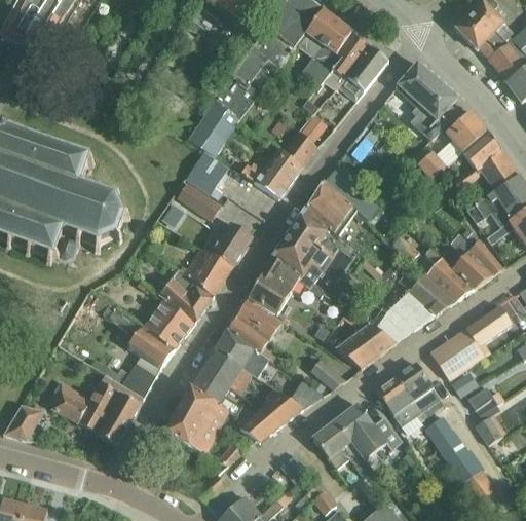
[(14,0),(0,29),(0,31),(38,52),(65,11),(72,0),(14,0)]
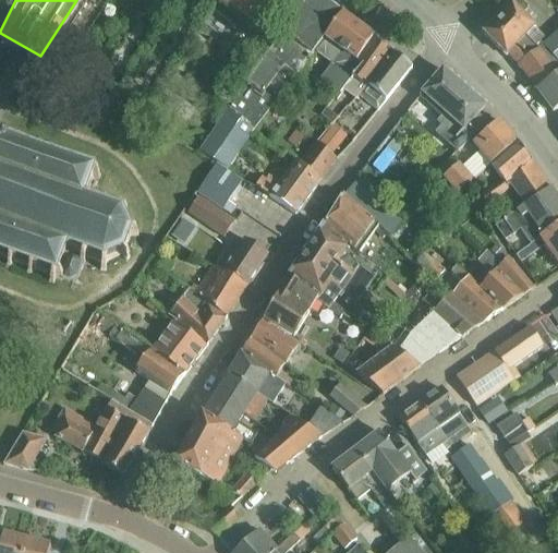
[(303,0),(299,7),(282,27),(201,146),(226,164),(254,123),(255,123),(280,91),(282,92),(316,47),(342,11),(341,11),(349,1),(349,0),(303,0)]
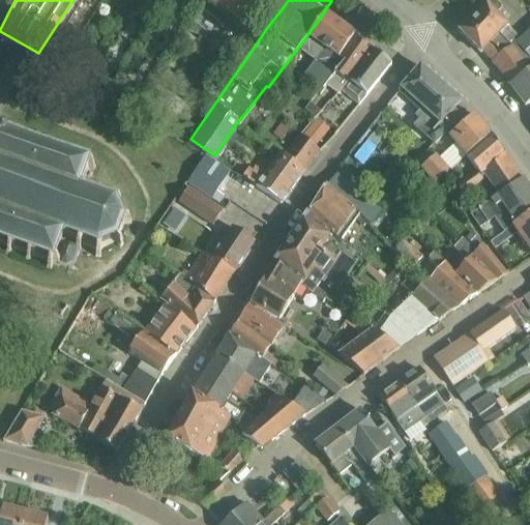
[(236,22),(252,0),(205,0),(201,6),(218,20),(217,21),(233,33),(239,24),(236,22)]
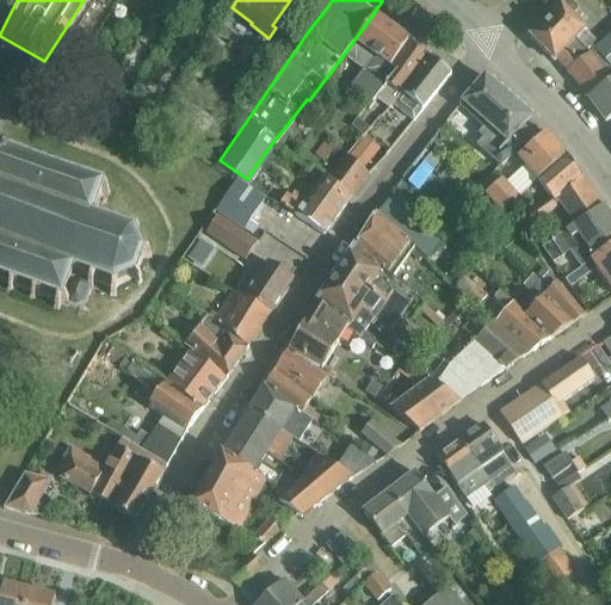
[(530,30),(529,32),(530,34),(542,45),(553,56),(555,55),(561,62),(566,67),(587,94),(610,76),(610,30),(594,45),(591,42),(596,37),(579,20),(587,12),(575,0),(560,0),(559,1),(555,4),(531,29),(530,30)]
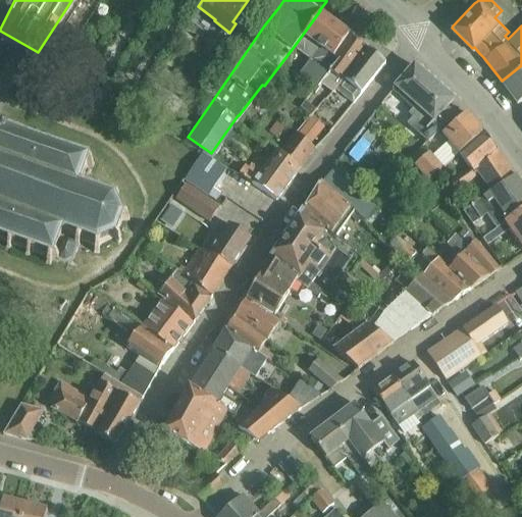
[(333,53),(349,32),(320,10),(296,44),(310,55),(300,68),(318,83),(323,78),(340,56),(333,53)]
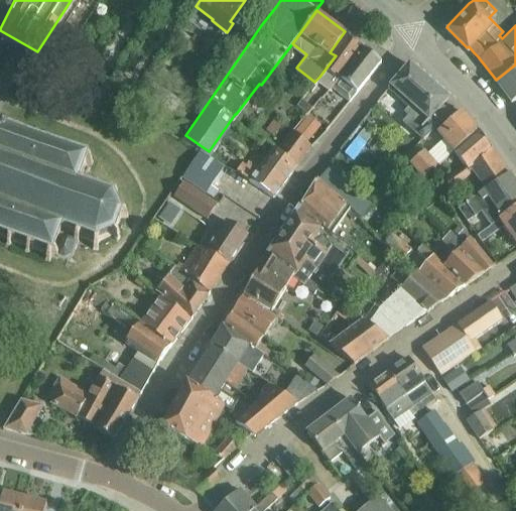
[(363,44),(345,31),(330,52),(336,55),(319,77),(331,86),(332,85),(363,44)]
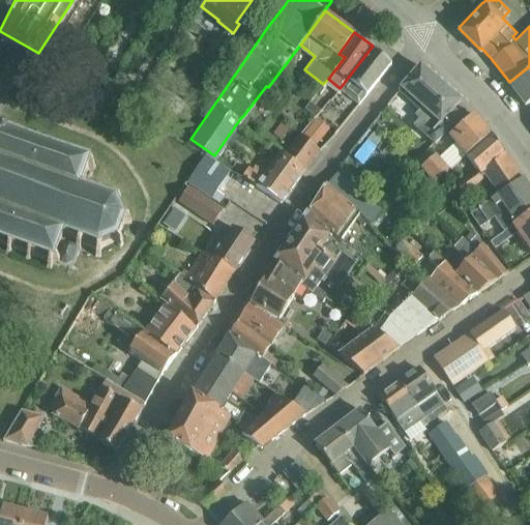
[(373,46),(341,87),(358,101),(363,94),(390,61),(373,46)]
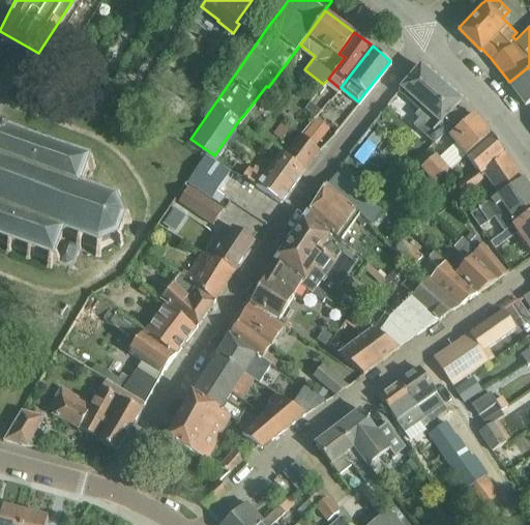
[(419,63),(398,88),(418,106),(414,112),(418,115),(412,122),(433,140),(457,120),(463,113),(453,105),(460,97),(419,63)]
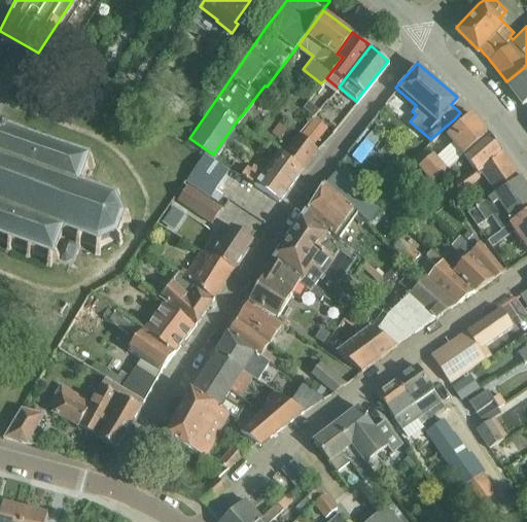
[(526,66),(506,81),(523,103),(526,100),(526,66)]
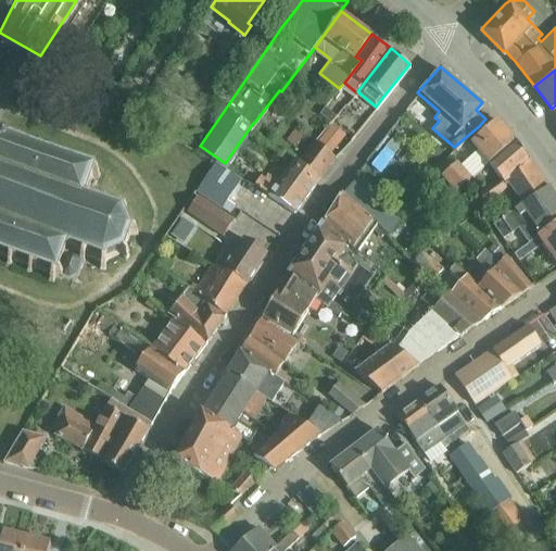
[(477,147),(459,163),(450,151),(434,164),(455,189),(470,176),(470,175),(488,160),(514,137),(496,116),(488,123),(470,139),(477,147)]
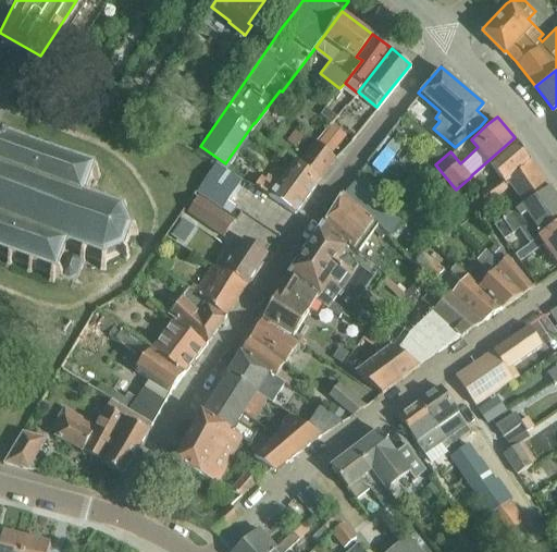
[(330,120),(317,137),(329,148),(344,131),(330,120)]
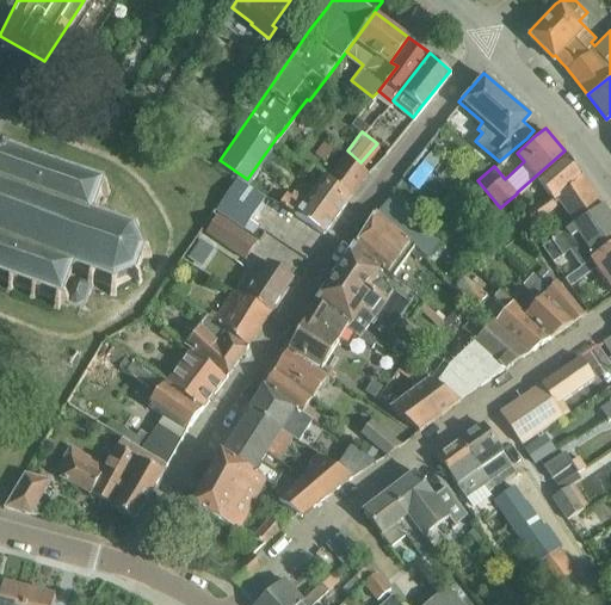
[(327,134),(314,150),(323,158),(335,140),(327,134)]
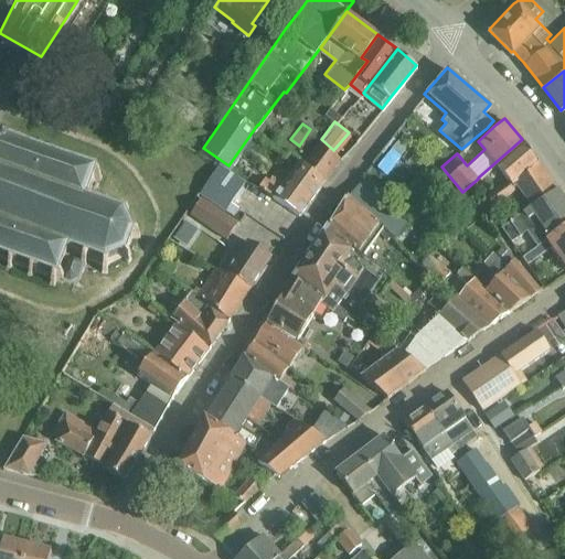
[(0,143),(0,255),(8,258),(7,262),(11,265),(12,260),(29,266),(27,270),(31,271),(32,267),(51,275),(50,280),(54,281),(55,276),(76,283),(84,261),(85,262),(87,255),(103,260),(103,267),(108,268),(108,260),(123,254),(127,259),(131,255),(126,250),(130,235),(140,234),(139,228),(131,229),(124,214),(129,207),(125,205),(120,211),(106,206),(108,200),(103,197),(100,204),(84,199),(93,175),(99,178),(100,172),(95,171),(97,164),(93,162),(91,169),(72,162),(74,158),(70,157),(68,160),(52,154),(54,150),(50,149),(48,153),(32,147),(33,142),(29,141),(28,146),(7,138),(9,131),(4,130),(2,136),(0,135),(0,141),(1,141),(0,143)]
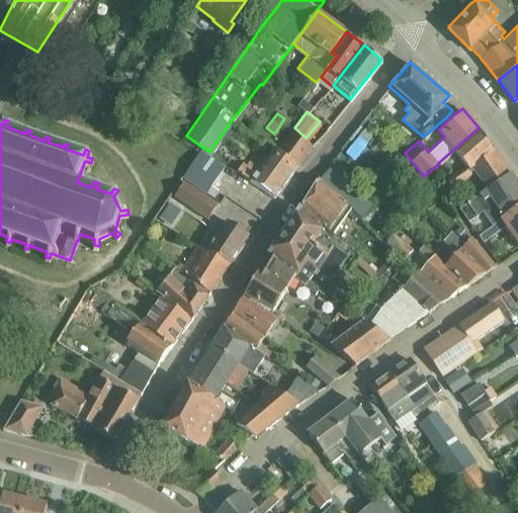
[(297,163),(313,143),(306,138),(294,127),(278,148),(297,163)]
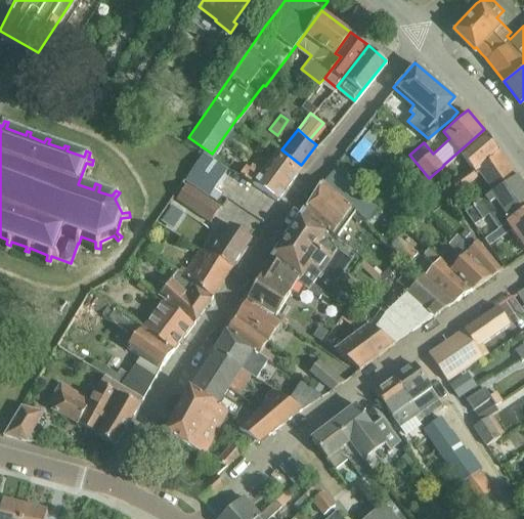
[(484,129),(460,150),(471,164),(450,179),(456,187),(461,184),(478,172),(475,168),(476,167),(492,188),(515,173),(498,148),(484,129)]
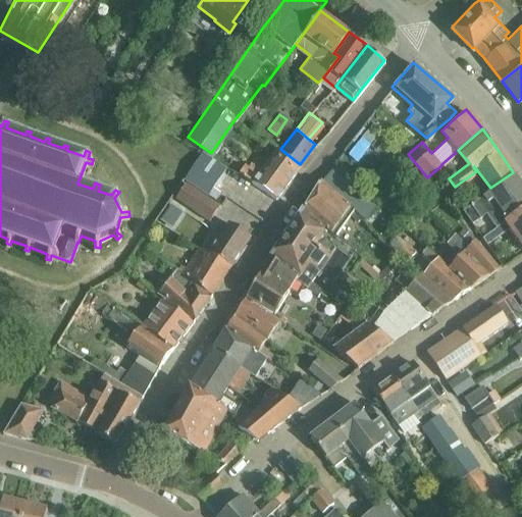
[(223,142),(214,154),(228,163),(238,151),(223,142)]
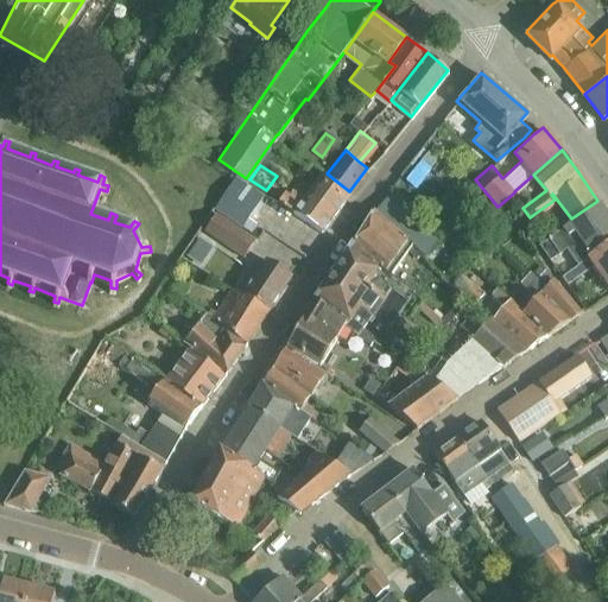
[(349,191),(327,173),(323,170),(305,195),(293,188),(290,192),(286,189),(279,198),(323,228),(349,191)]
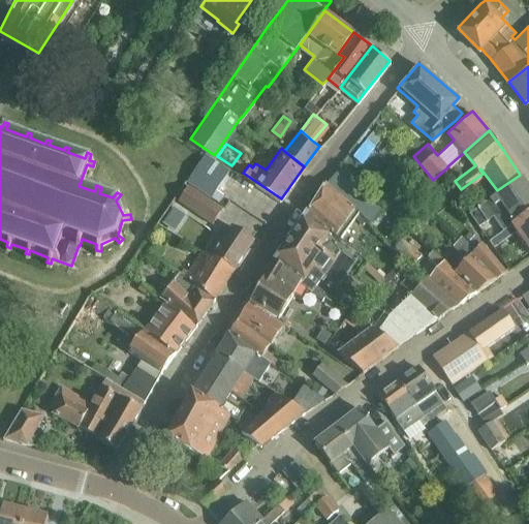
[(200,174),(213,157),(206,152),(193,170),(200,174)]
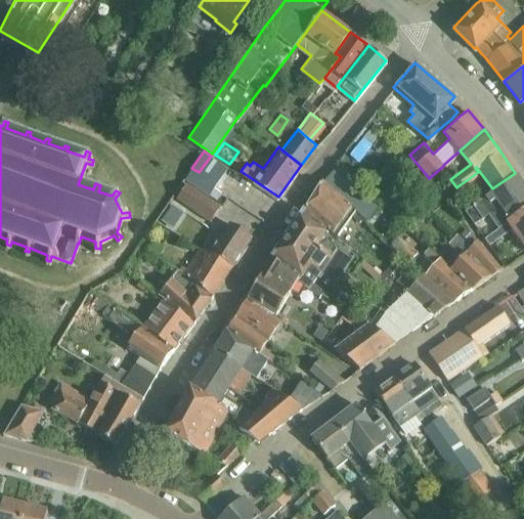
[(199,172),(191,168),(186,176),(210,191),(214,184),(226,166),(211,156),(199,172)]
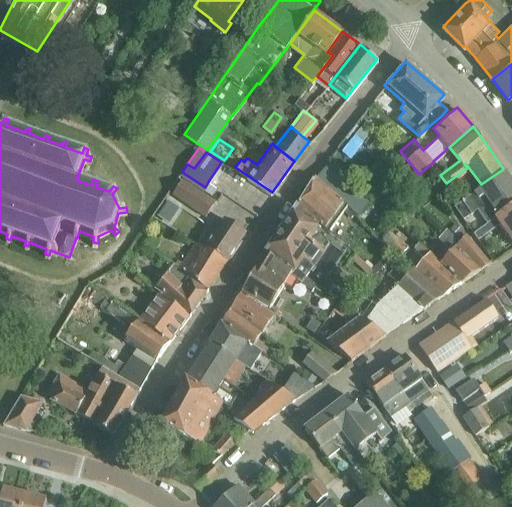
[(486,220),(511,201),(511,181),(503,169),(481,184),(453,203),(462,216),(477,206),(486,220)]
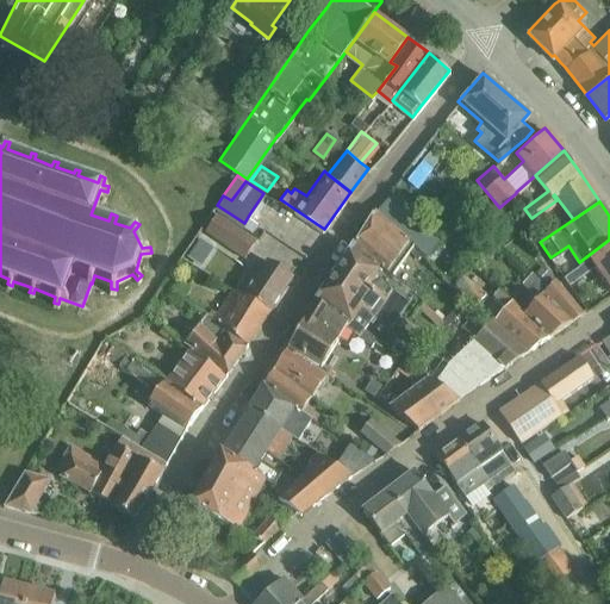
[(375,207),(353,243),(391,273),(409,249),(416,256),(422,251),(415,242),(396,226),(375,207)]
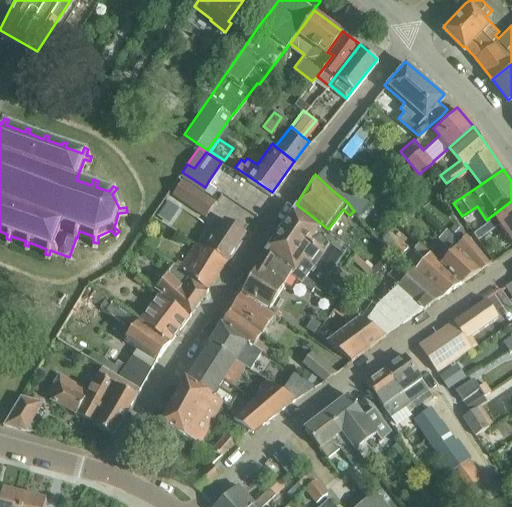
[(205,214),(216,199),(183,177),(173,191),(205,214)]
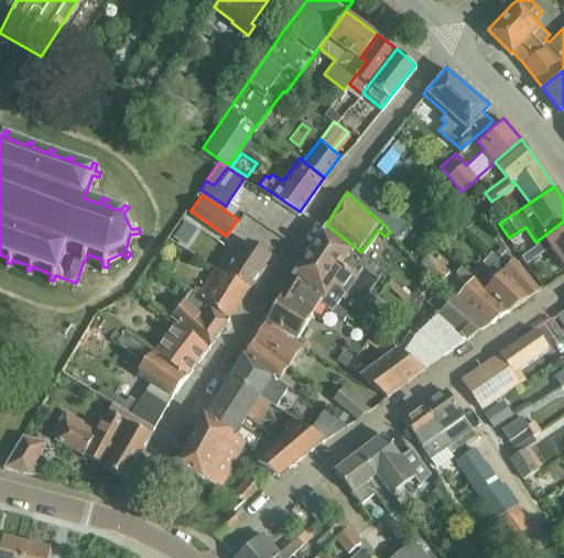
[(378,195),(366,209),(383,223),(390,232),(393,236),(408,220),(378,195)]
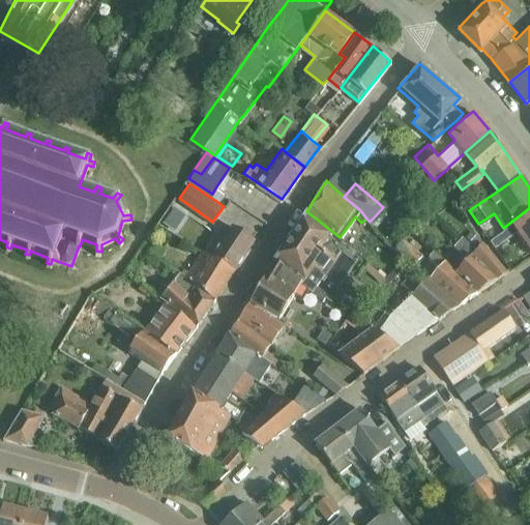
[(216,186),(212,194),(219,199),(225,192),(216,186)]
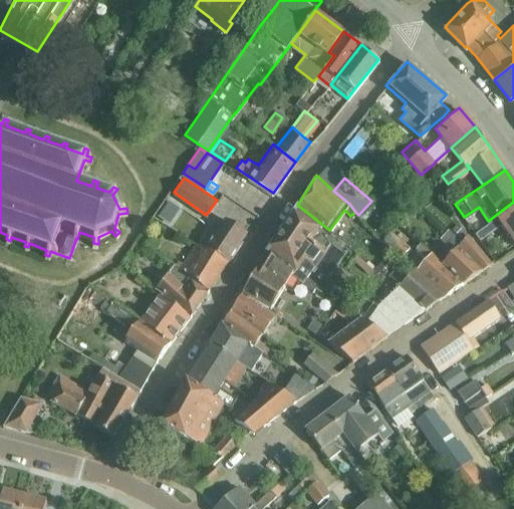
[(167,195),(156,210),(167,218),(178,203),(167,195)]
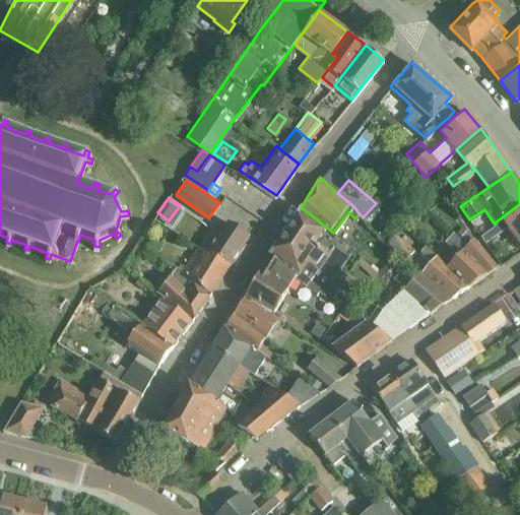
[(519,204),(494,223),(479,234),(485,242),(507,227),(519,245),(519,204)]
